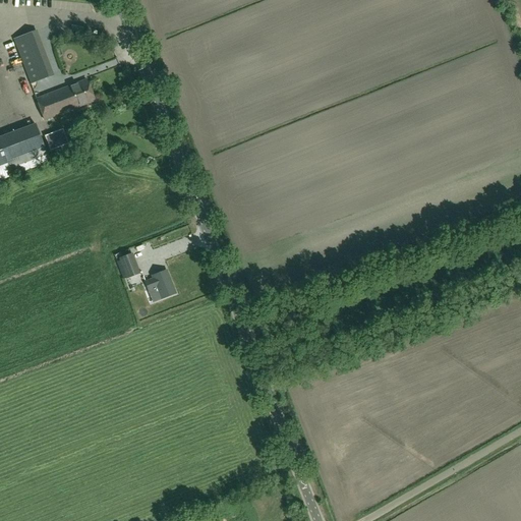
[(51,76),(34,33),(13,41),(30,84),(51,76)]
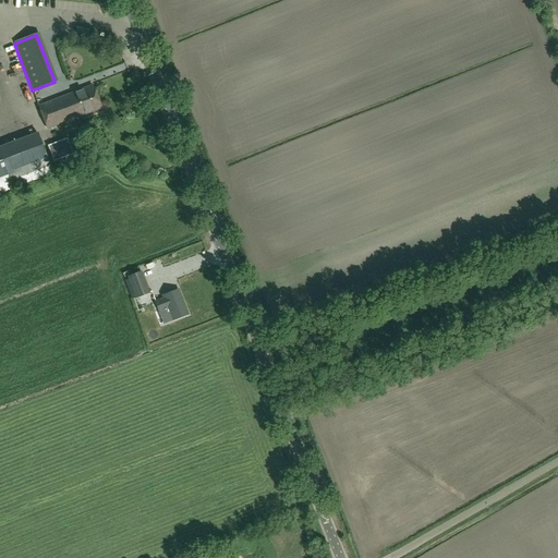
[(50,102),(39,106),(48,129),(84,114),(101,108),(99,104),(93,85),(82,89),(50,102)]
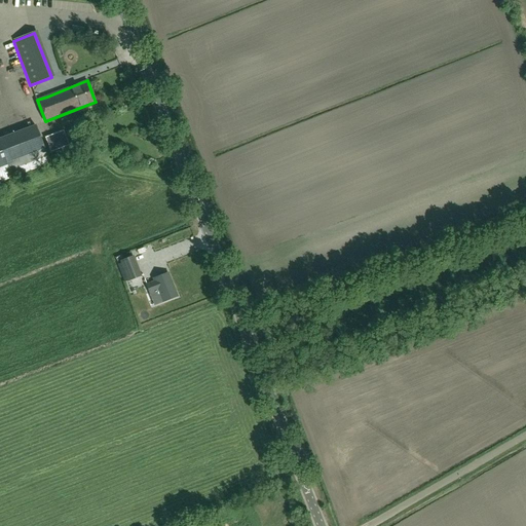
[(0,181),(49,163),(47,157),(35,125),(0,138),(0,181)]
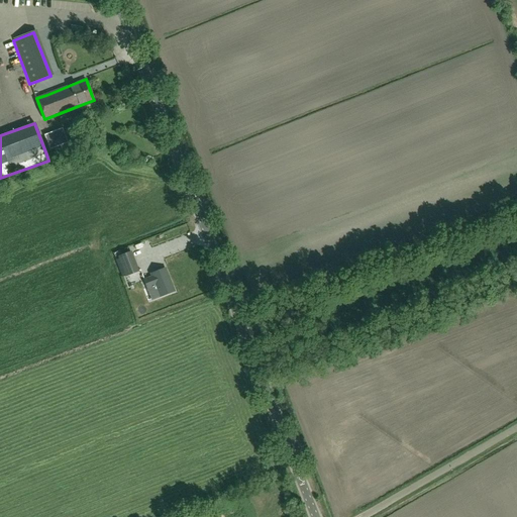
[(63,128),(44,135),(49,150),(68,143),(63,128)]
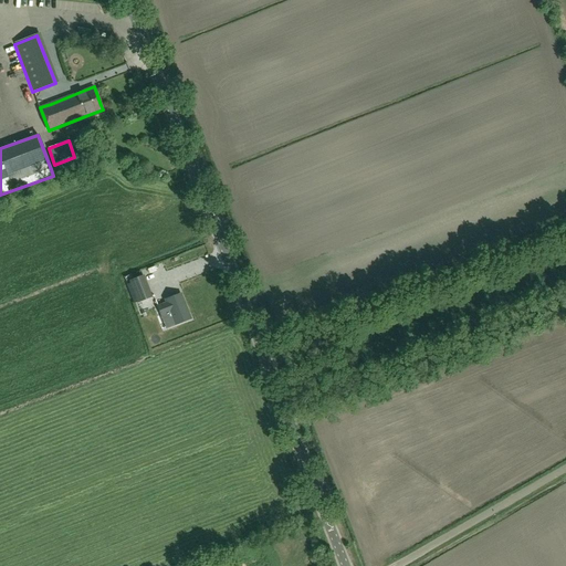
[(144,275),(130,281),(128,281),(137,303),(153,297),(144,275)]
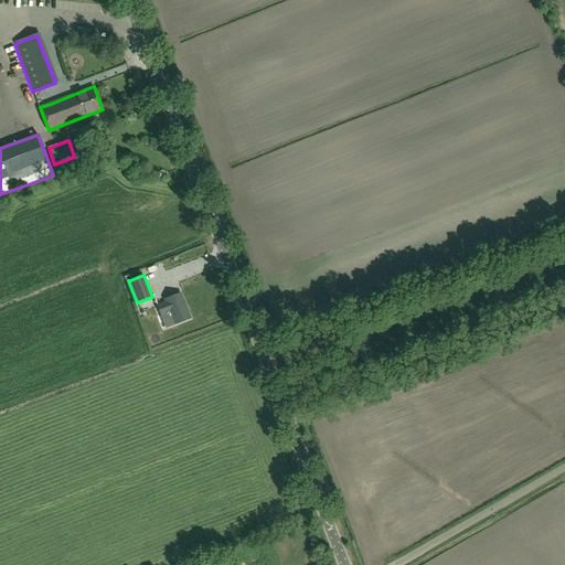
[(174,324),(190,319),(180,294),(164,299),(166,302),(158,306),(161,316),(170,312),(171,317),(173,316),(177,323),(174,324)]
